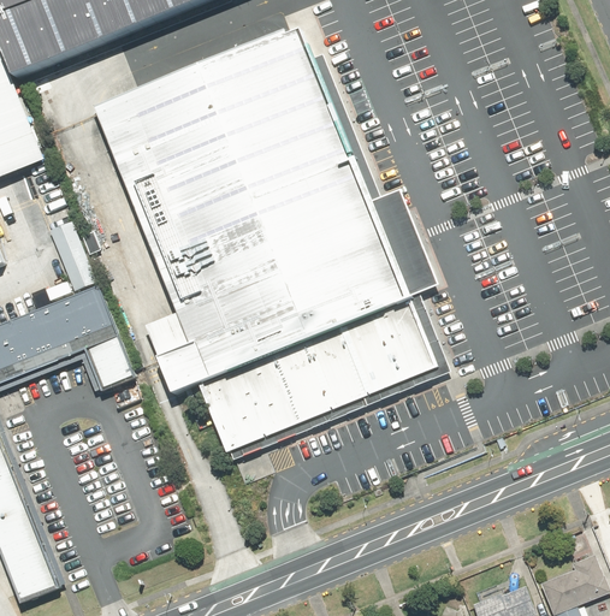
[(27,0),(0,12),(0,15),(22,66),(184,0),(27,0)]
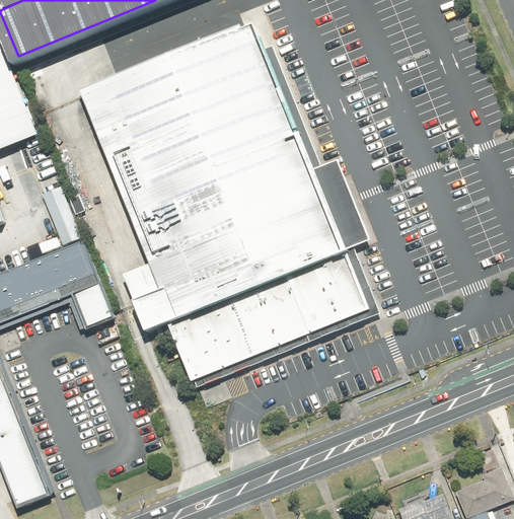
[(261,49),(250,25),(80,94),(150,268),(136,273),(122,279),(145,337),(165,328),(350,253),(334,213),(332,208),(316,172),(266,47),(261,49)]
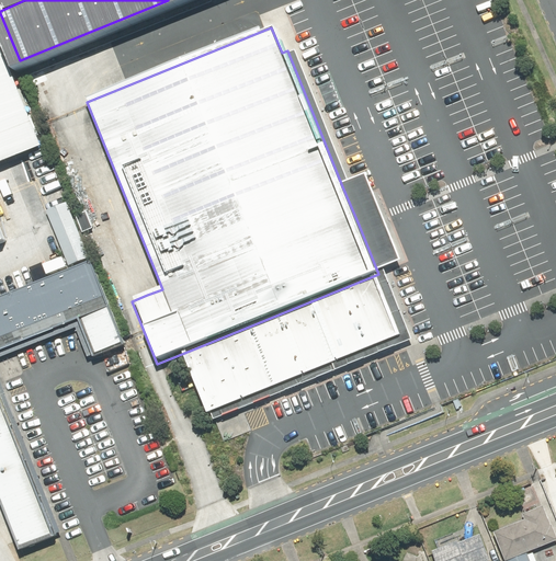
[(0,245),(4,243),(0,232),(0,157),(35,144),(0,56),(0,245)]
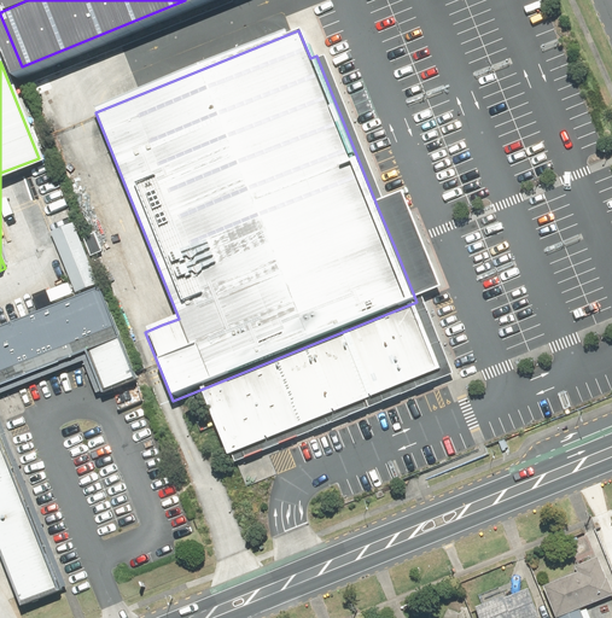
[(396,254),(417,302),(441,290),(402,194),(377,205),(396,254)]
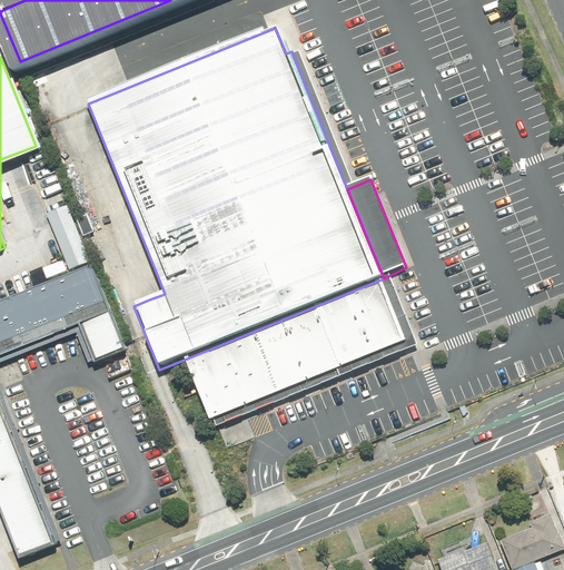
[(65,209),(41,219),(63,272),(86,262),(81,251),(65,209)]
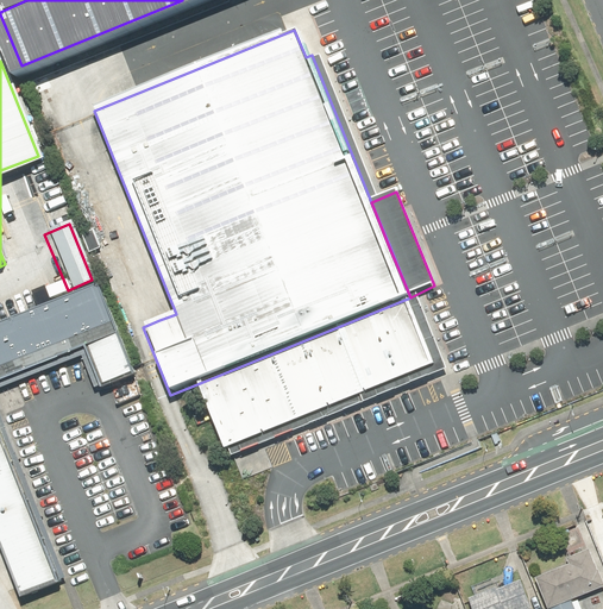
[(0,378),(114,333),(95,283),(0,320),(0,553),(16,592),(49,579),(0,456),(0,378)]
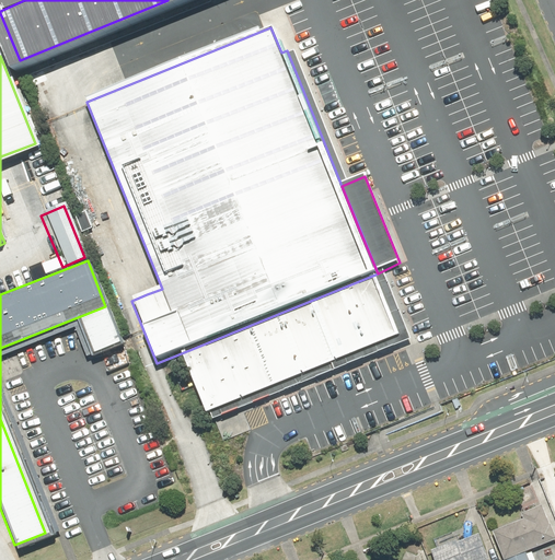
[(402,331),(378,273),(178,354),(203,412),(402,331)]
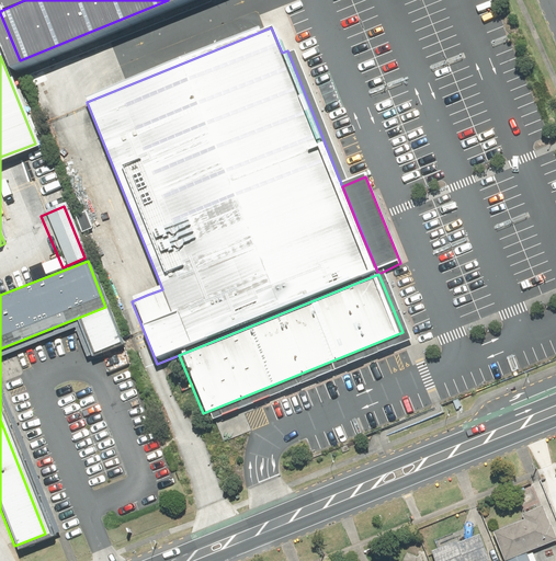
[(102,310),(80,319),(94,353),(116,344),(102,310)]
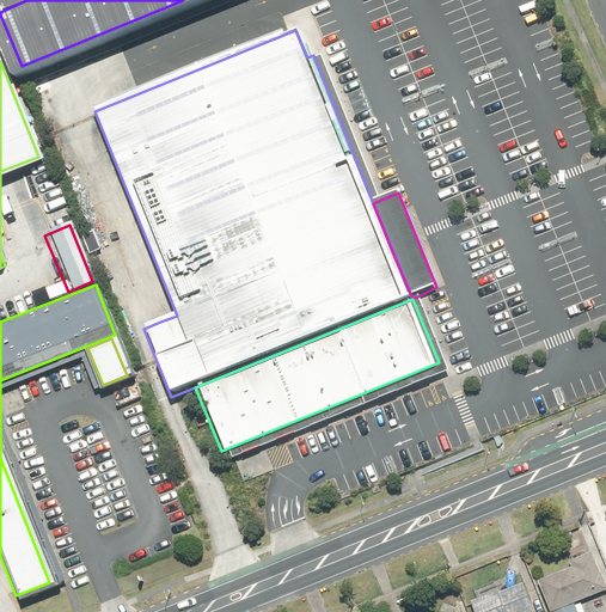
[(531,581),(543,611),(548,611),(603,592),(587,552),(563,562),(565,568),(531,581)]
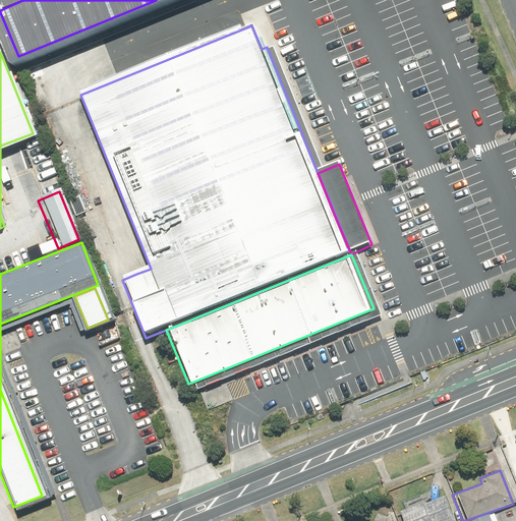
[(448,520),(439,495),(394,512),(397,520),(448,520)]
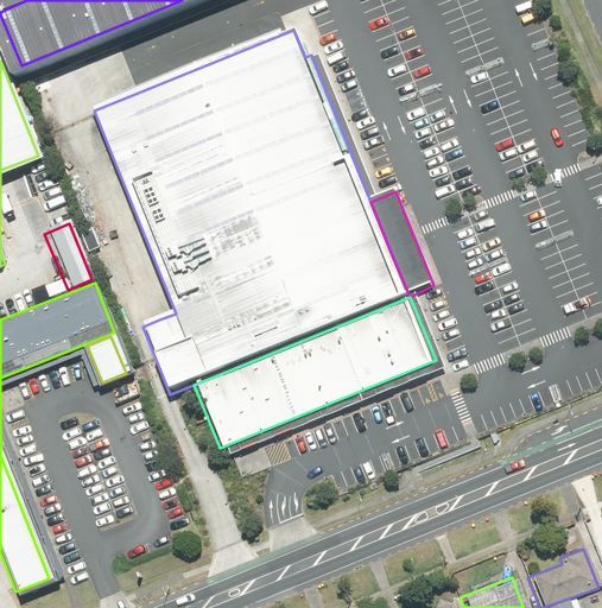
[(601,607),(601,586),(601,587),(584,594),(589,607),(601,607)]
